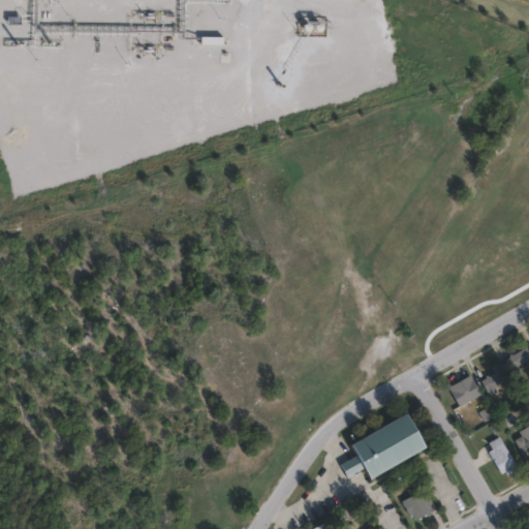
[(525,346),(528,352),(528,365),(526,367),(523,362),(516,366),(519,371),(512,375),(503,359),(525,346)]
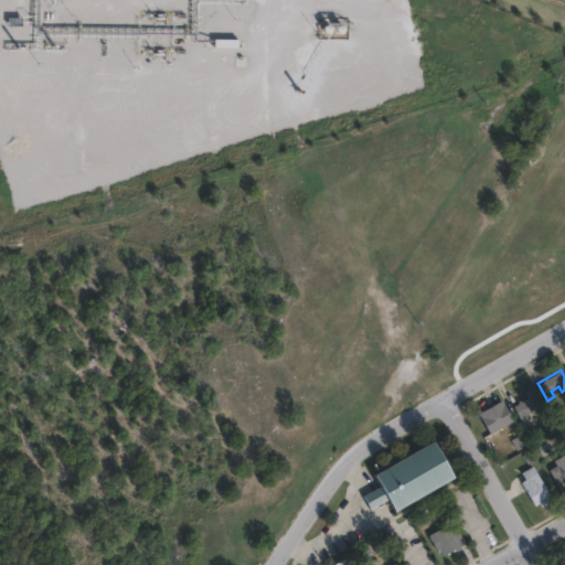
[(531,419),(522,424),(512,405),(528,397),(523,391),(532,386),(542,404),(528,412),(531,419)]
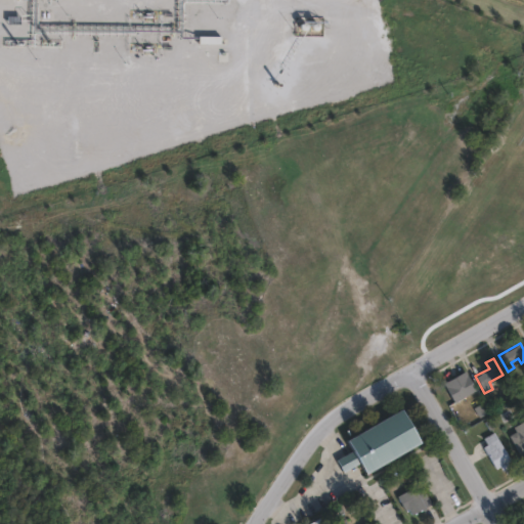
[(465,370),(476,389),(454,402),(443,383),(465,370)]
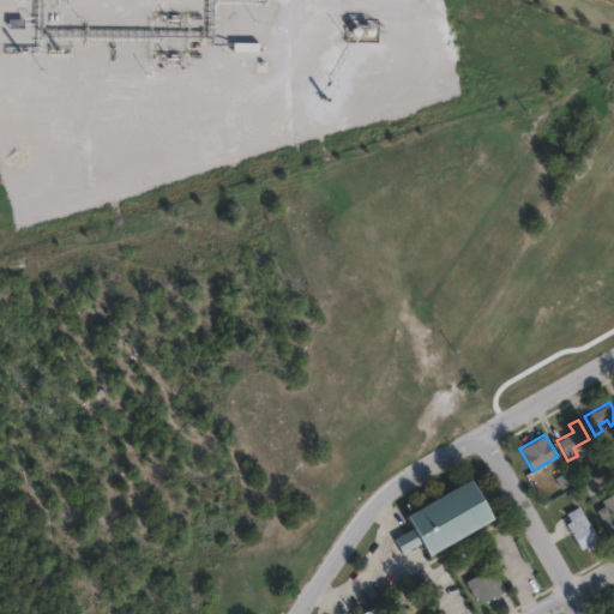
[(494,521),(431,559),(421,543),(403,555),(393,540),(411,529),(403,516),(469,477),(494,521)]
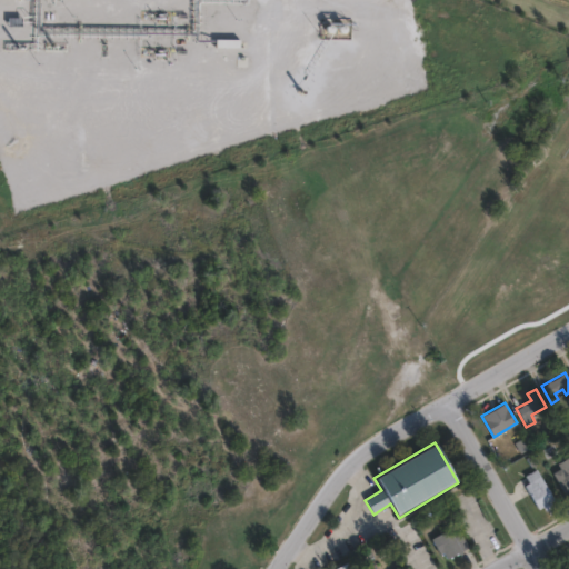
[(568,486),(558,467),(565,462),(562,457),(568,452),(568,486)]
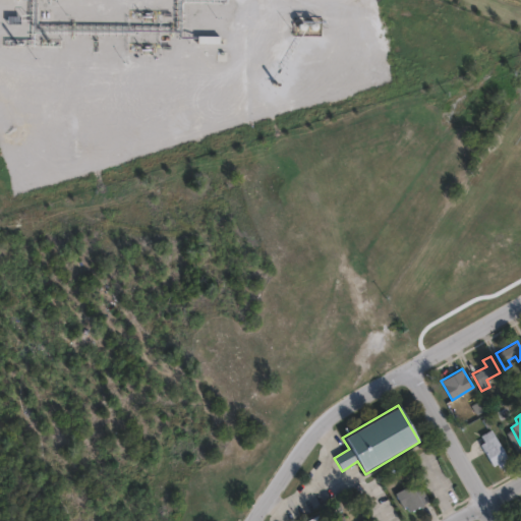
[(510,453),(491,463),(475,437),(494,426),(510,453)]
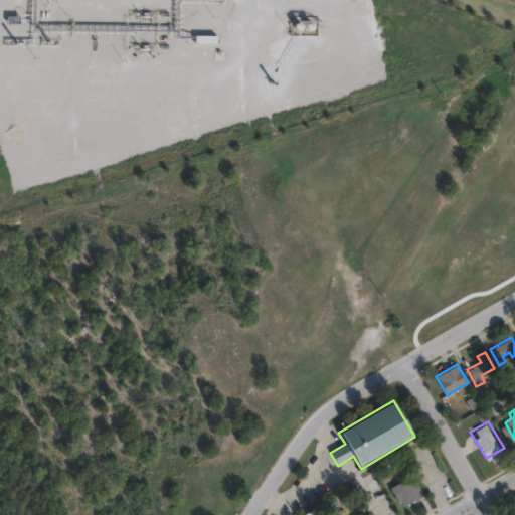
[(406,474),(409,480),(415,477),(423,491),(403,502),(396,489),(393,490),(389,484),(406,474)]
